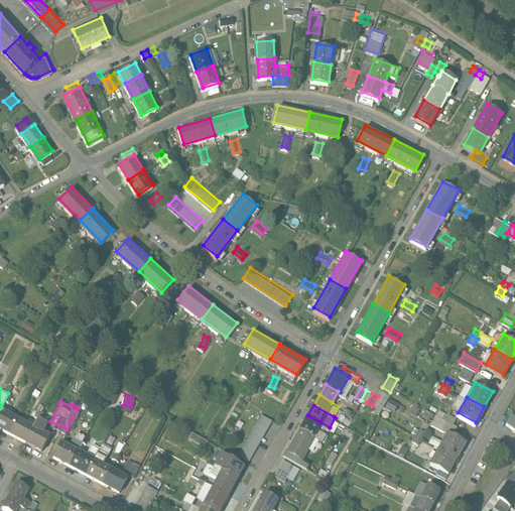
[(17,415),(1,407),(0,408),(0,424),(10,430),(17,415)]
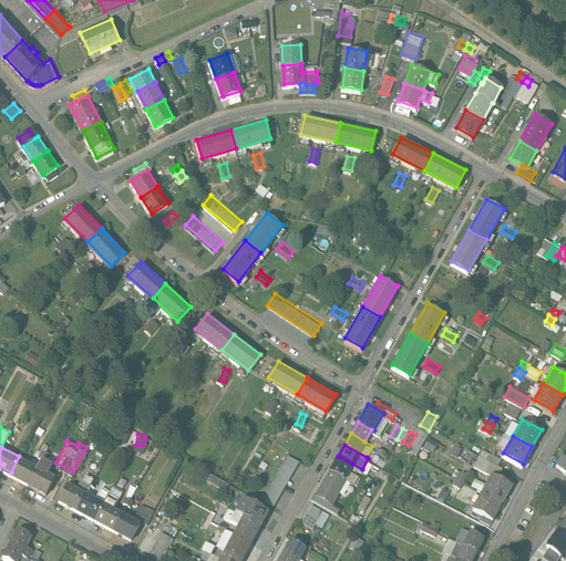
[(275,502),(300,459),(288,453),(264,496),(275,502)]
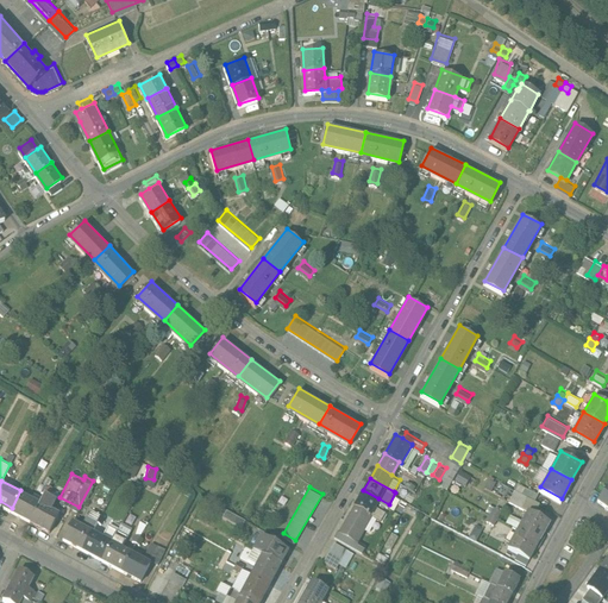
[(528,494),(515,487),(509,497),(522,504),(528,494)]
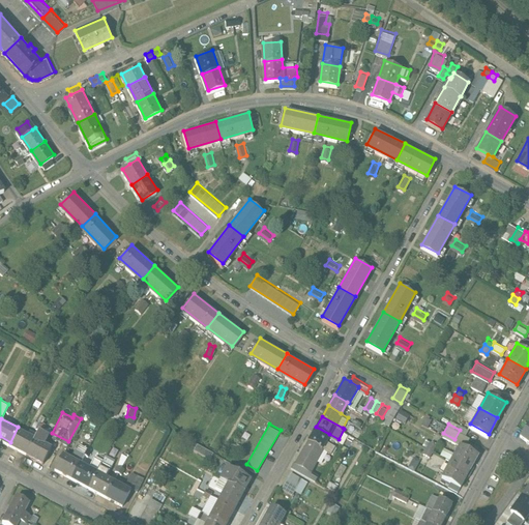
[(35,436),(18,427),(10,442),(27,451),(35,436)]
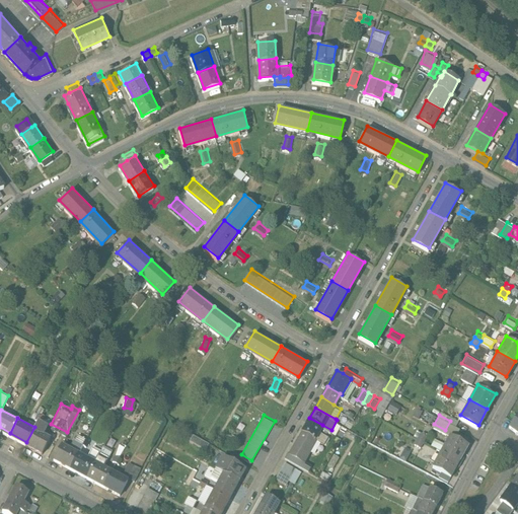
[(309,418),(297,438),(311,446),(316,436),(325,441),(329,434),(320,429),(322,425),(309,418)]
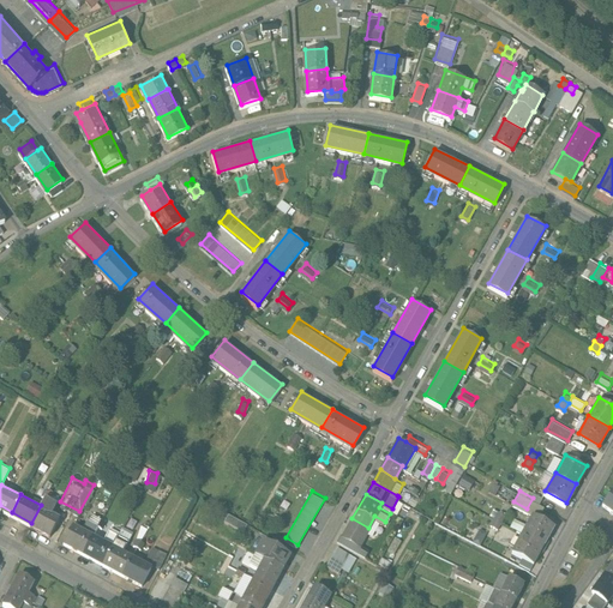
[(60,516),(41,505),(31,523),(50,534),(60,516)]
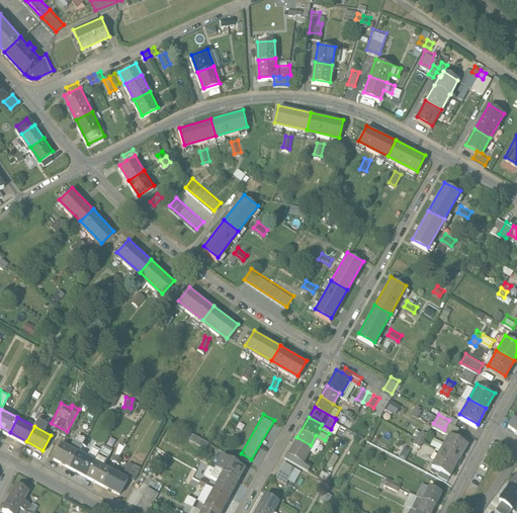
[(427,432),(421,428),(418,434),(424,437),(427,432)]
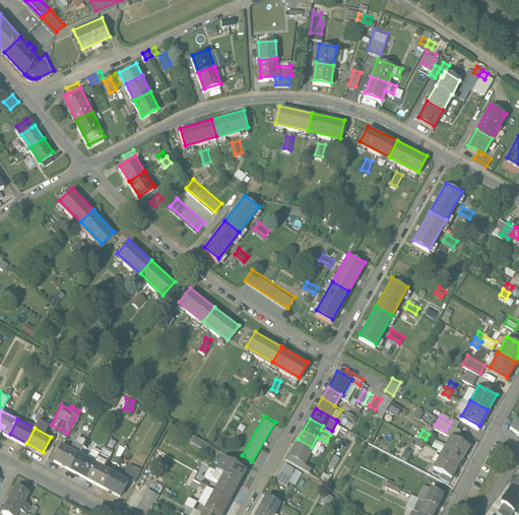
[(210,441),(194,433),(191,439),(206,448),(210,441)]
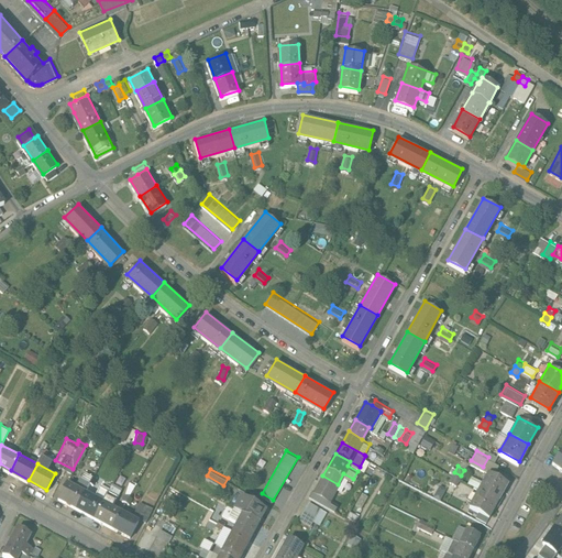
[(508,481),(489,470),(481,487),(499,498),(508,481)]
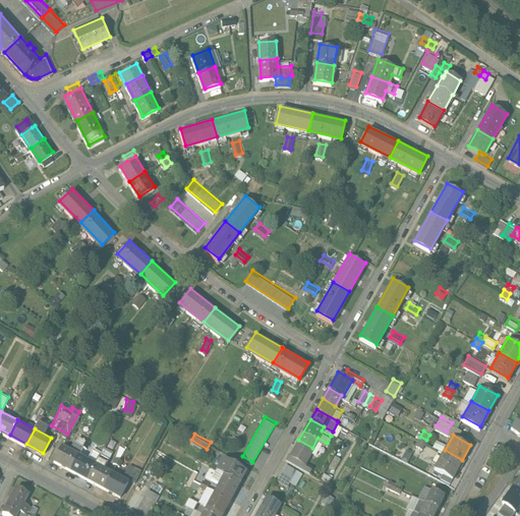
[(426,440),(420,437),(417,443),(423,447),(426,440)]
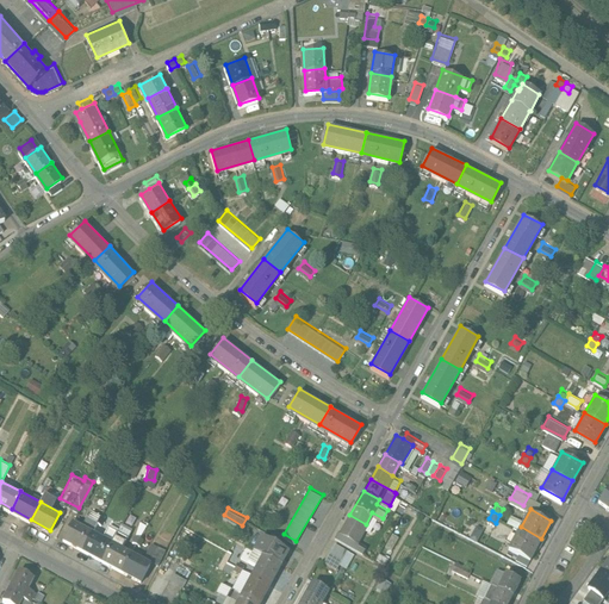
[(366,524),(349,515),(341,530),(358,539),(366,524)]
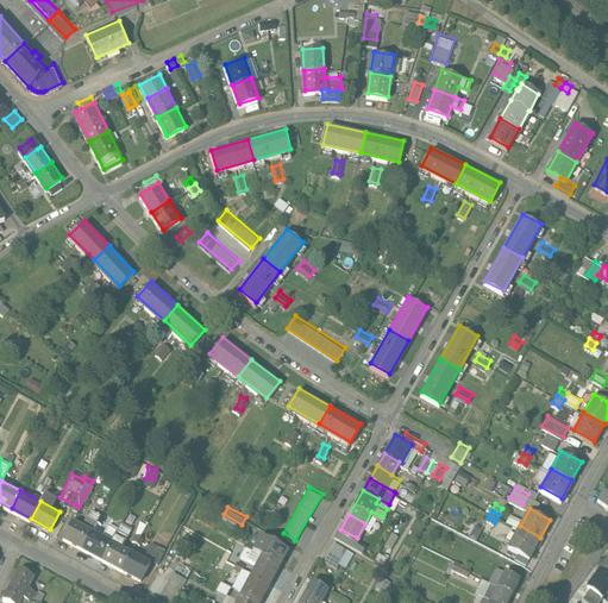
[(127,532),(131,523),(120,517),(116,526),(127,532)]
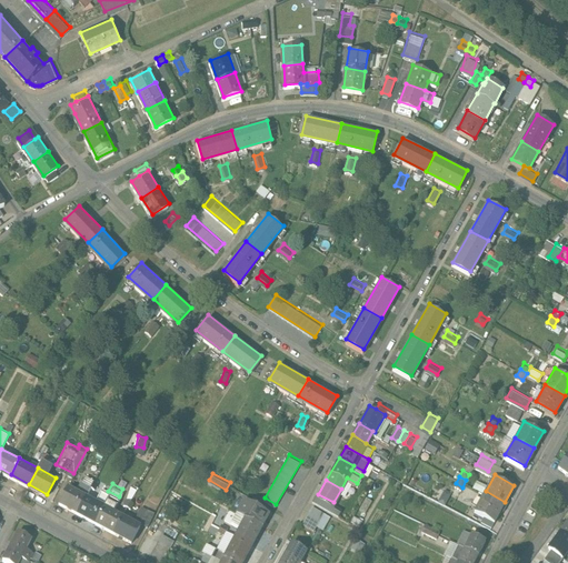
[(87,494),(68,484),(60,501),(78,511),(87,494)]
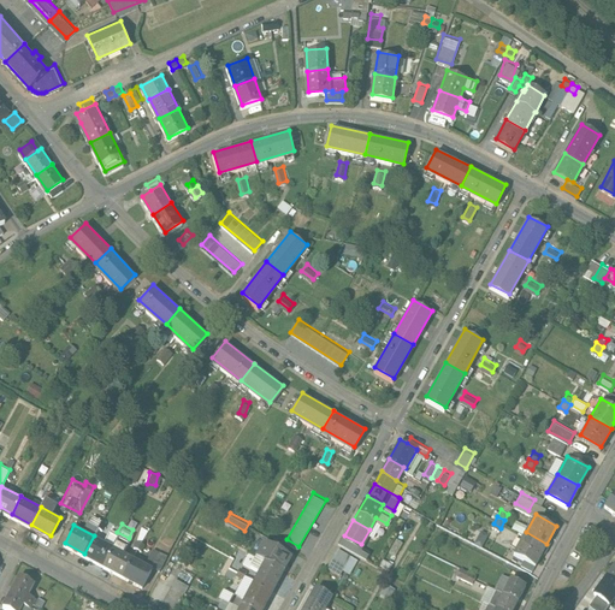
[(547,544),(526,532),(515,551),(536,562),(547,544)]
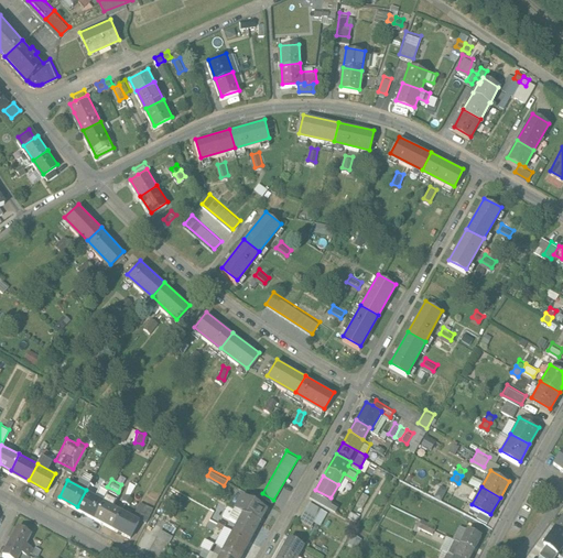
[(104,500),(86,490),(77,506),(95,515),(104,500)]
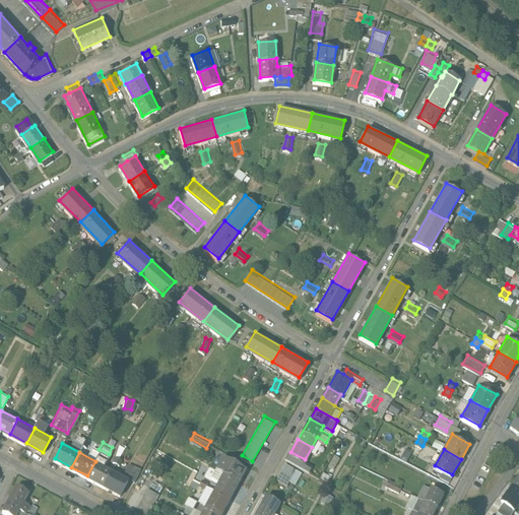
[(246,467),(223,455),(217,467),(224,471),(240,479),(246,467)]
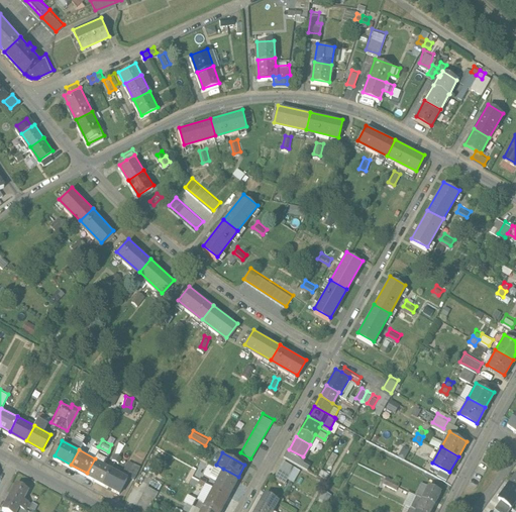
[(295,463),(285,457),(282,463),(292,468),(295,463)]
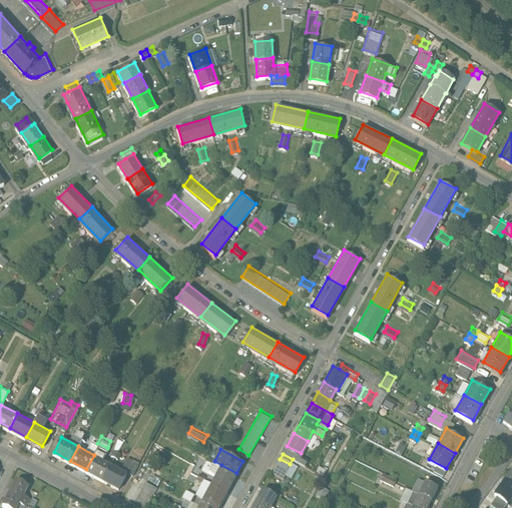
[(110,463),(94,455),(86,469),(102,478),(110,463)]
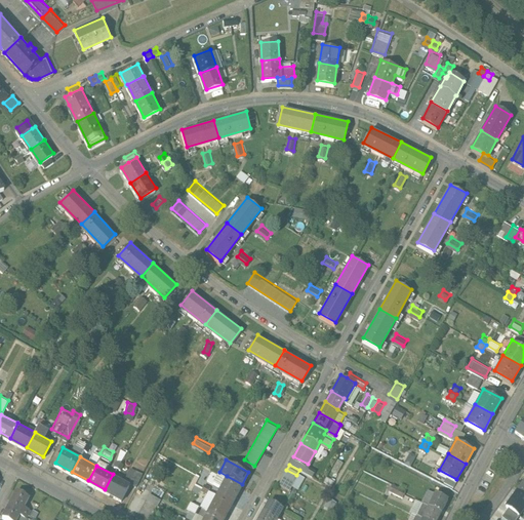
[(286,470),(280,481),(290,486),(296,475),(286,470)]
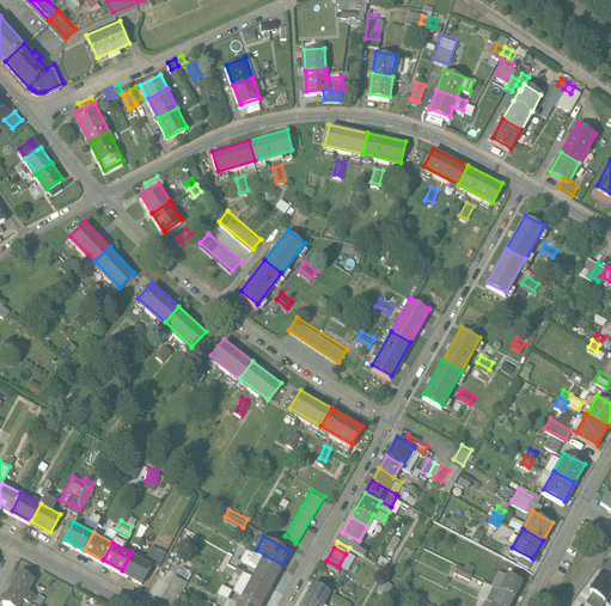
[(256,550),(255,549),(250,559),(260,565),(255,574),(272,583),(282,564),(264,555),(256,550)]
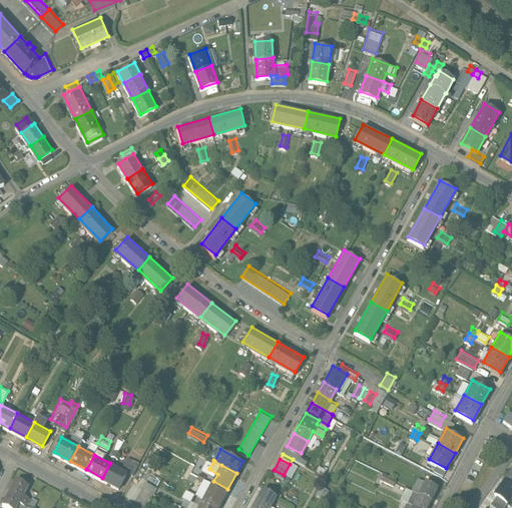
[(110,463),(102,478),(119,487),(127,472),(110,463)]
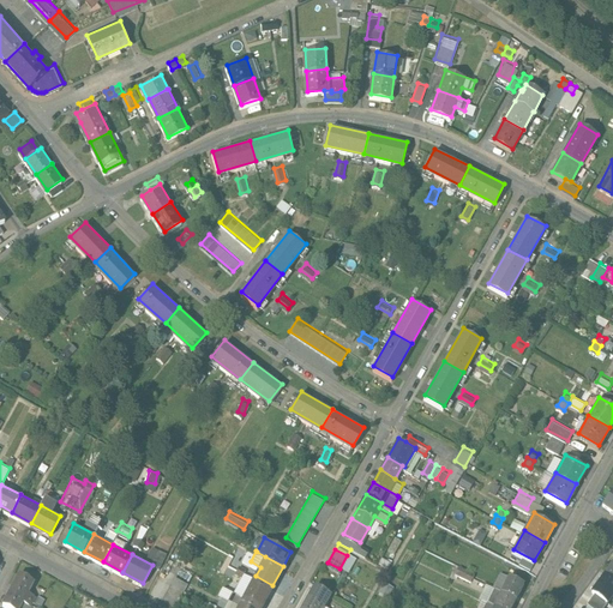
[(34,578),(20,570),(12,585),(35,599),(37,594),(29,589),(34,578)]
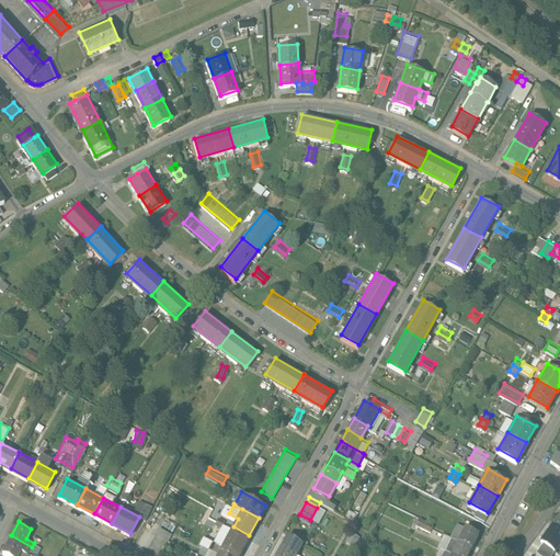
[(559,525),(555,522),(543,539),(556,547),(559,542),(559,525)]
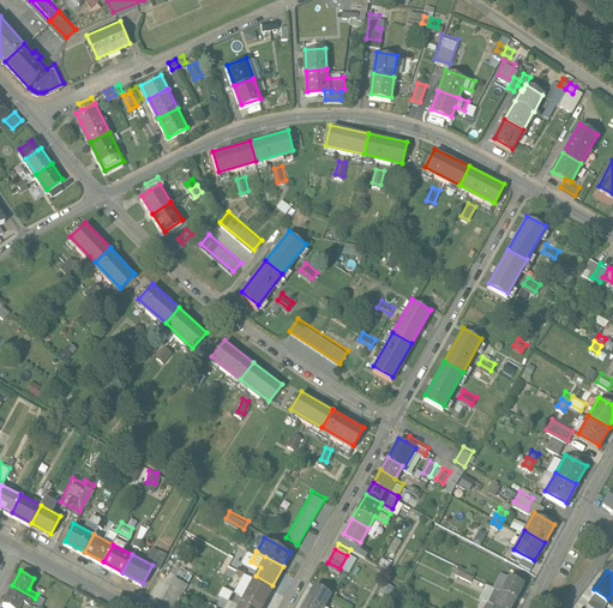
[(512,575),(509,581),(508,581),(503,589),(517,596),(524,582),(512,575)]
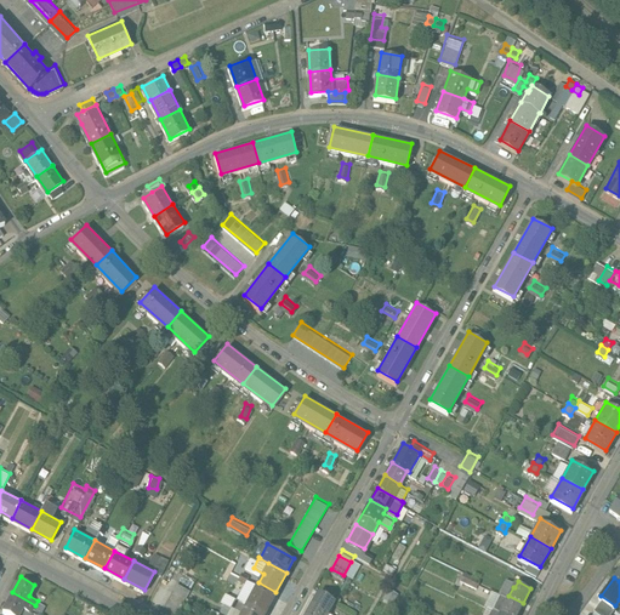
[(276,592),(259,582),(248,602),(265,611),(276,592)]
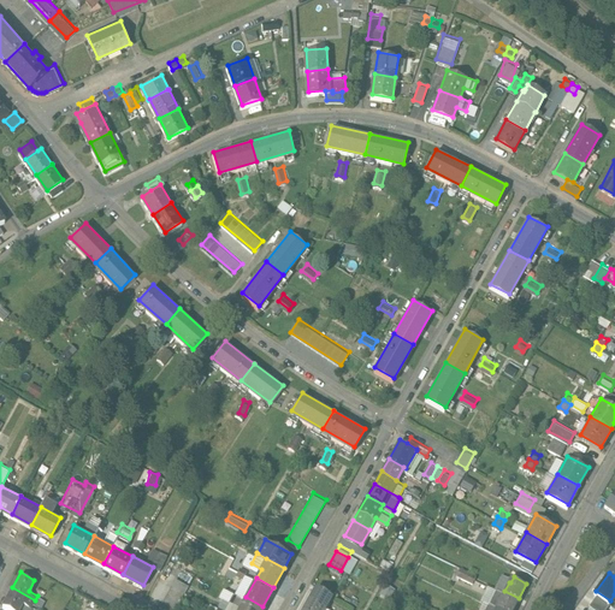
[(172,582),(163,599),(176,606),(184,590),(172,582)]
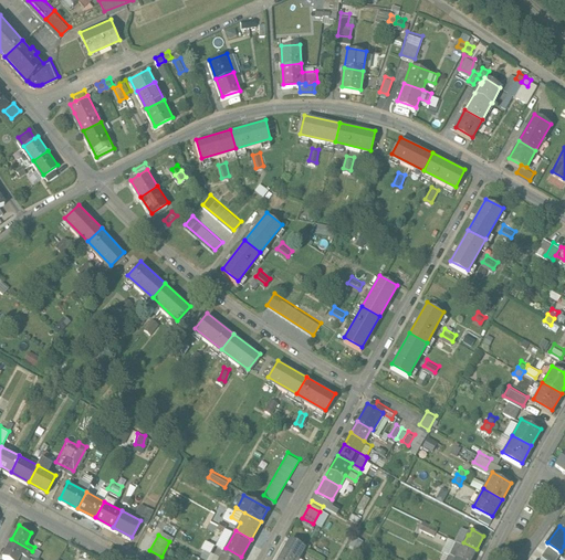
[(291,538),(279,559),(280,559),(295,559),(304,546),(291,538)]
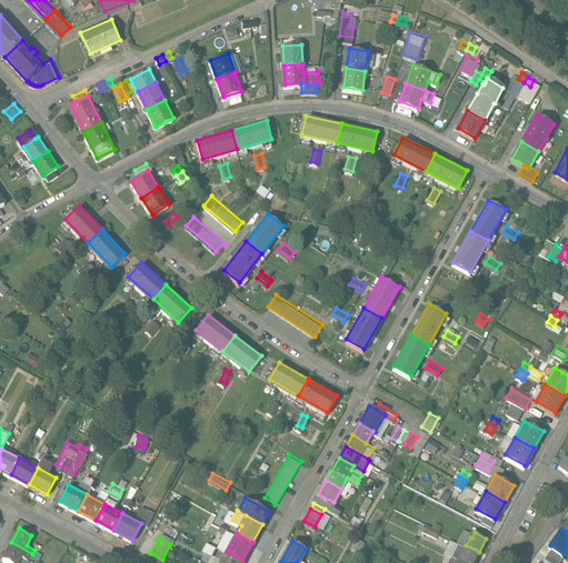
[(32,554),(11,542),(3,556),(12,562),(13,562),(27,562),(30,559),(29,558),(32,554)]
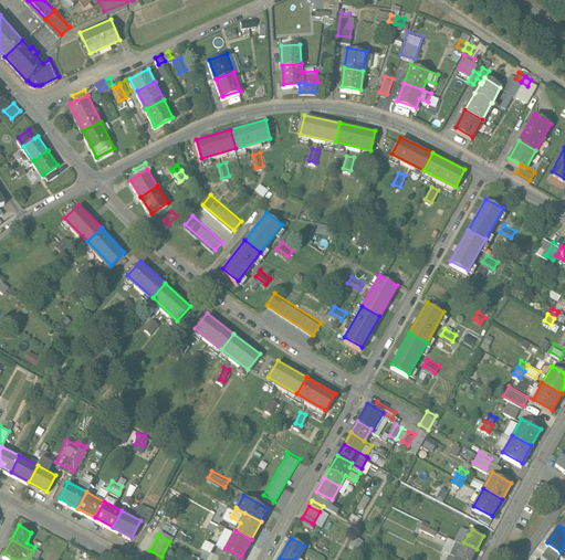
[(463,542),(457,539),(450,552),(458,557),(466,559),(470,559),(477,549),(463,542)]
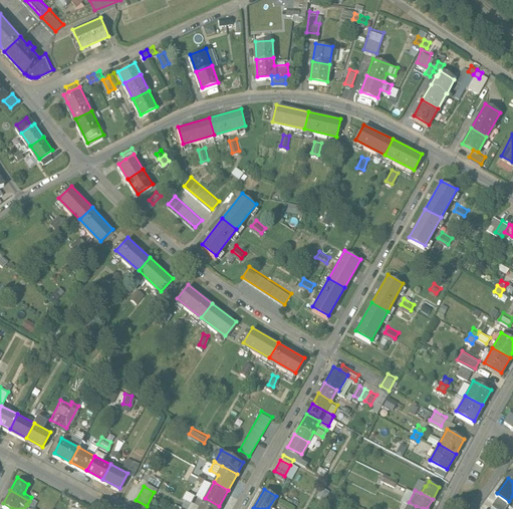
[(217,508),(219,506),(205,498),(199,508),(217,508)]
